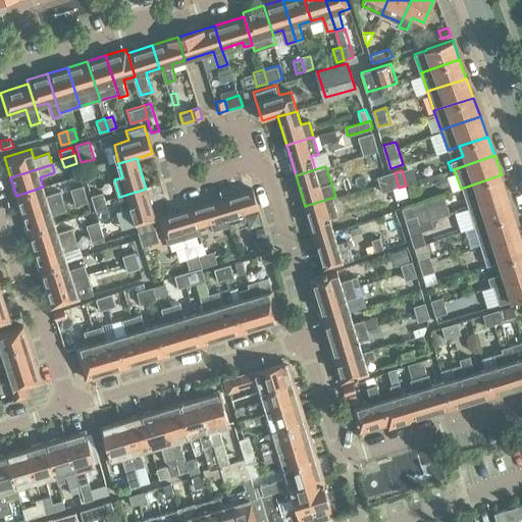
[(378,176),(381,185),(397,179),(395,172),(378,176)]
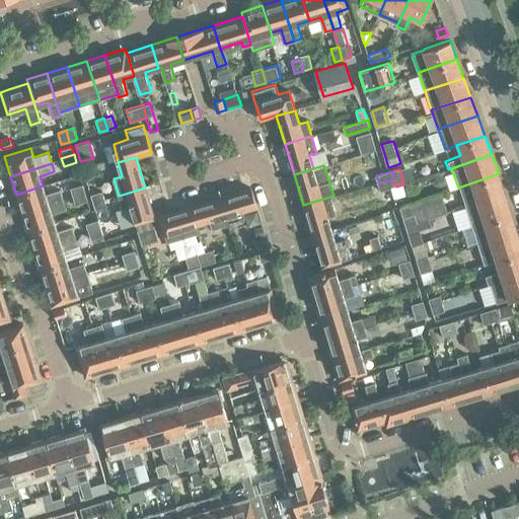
[(458,188),(464,207),(505,193),(499,173),(458,188)]
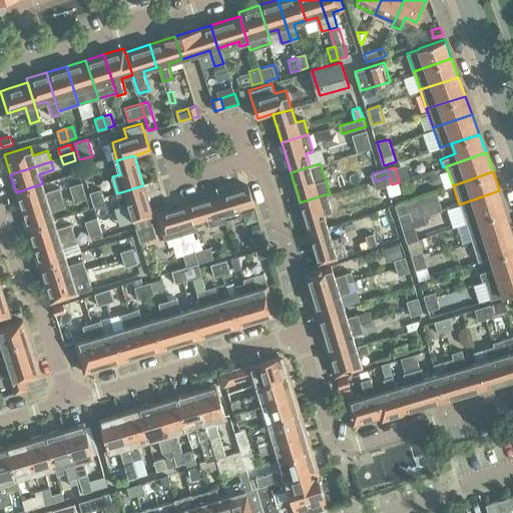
[(377,189),(392,184),(390,176),(375,181),(377,189)]
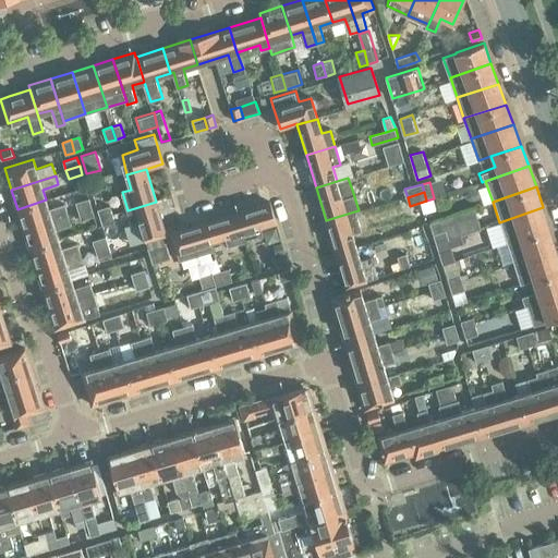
[(76,202),(79,210),(92,206),(89,198),(76,202)]
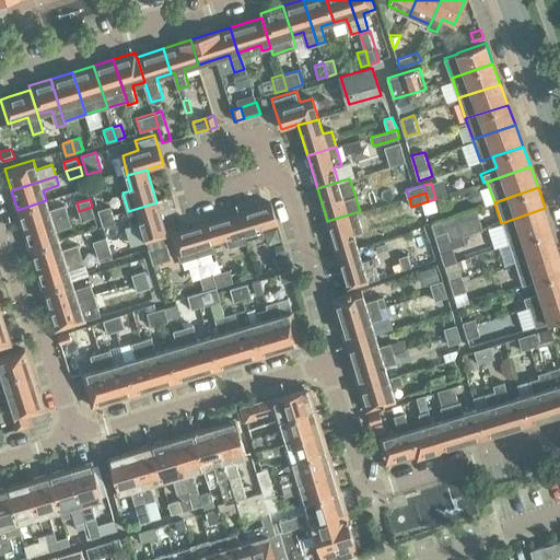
[(435,199),(428,201),(431,213),(440,211),(435,199)]
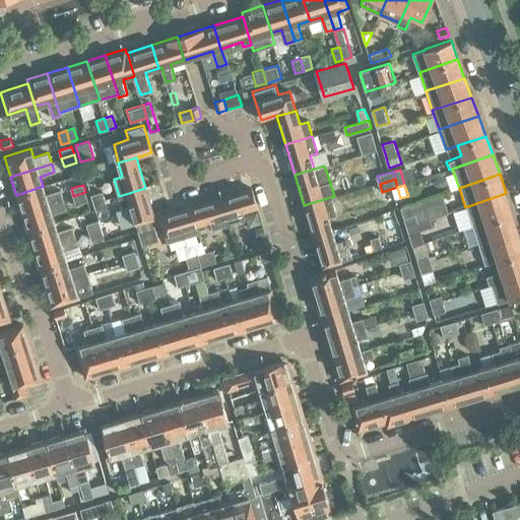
[(43,186),(16,195),(21,213),(63,200),(60,190),(46,195),(43,186)]
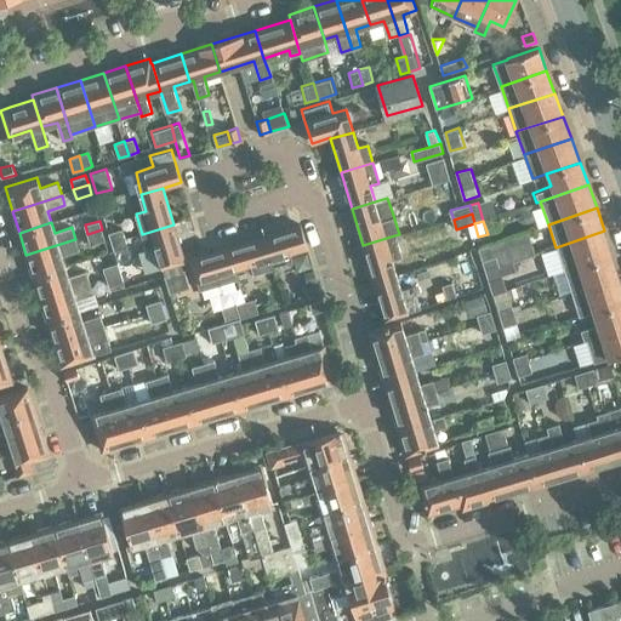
[(161,268),(184,261),(174,224),(142,234),(147,250),(155,246),(161,268)]
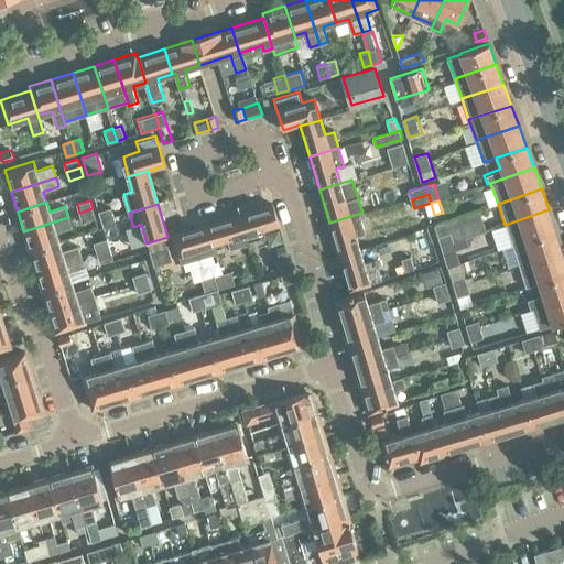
[(263,229),(279,225),(273,204),(239,214),(248,245),(267,239),(263,229)]
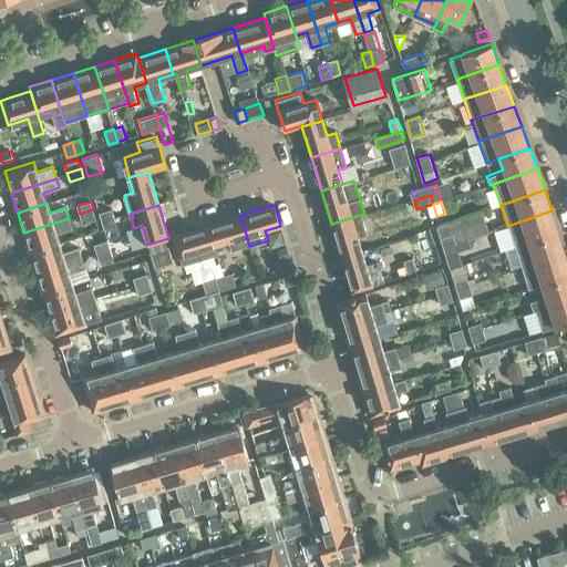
[(101,220),(115,216),(112,208),(99,213),(101,220)]
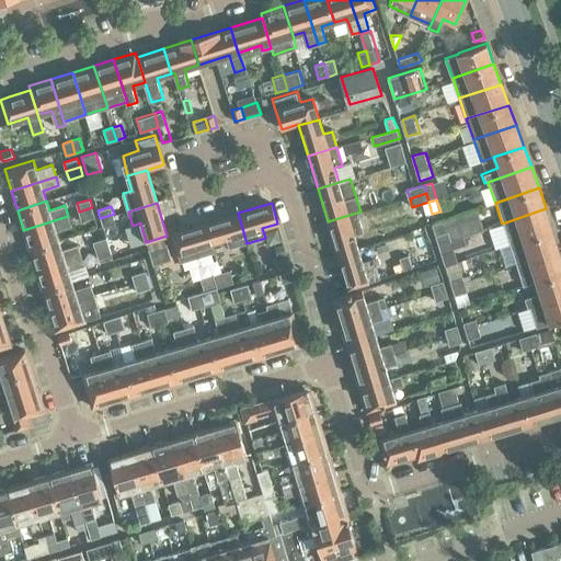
[(95,216),(92,207),(79,212),(82,220),(95,216)]
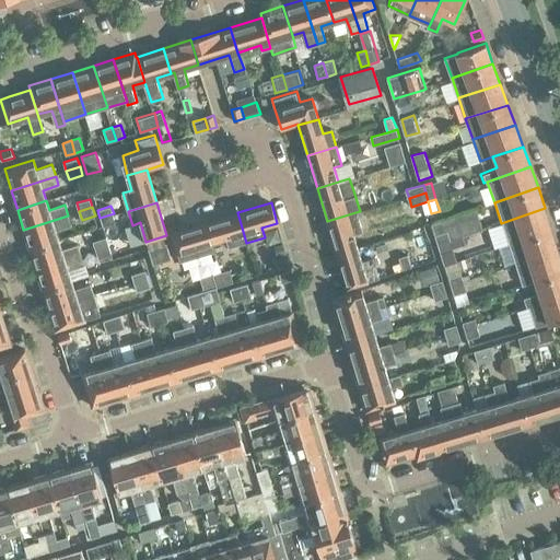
[(501,223),(508,243),(551,229),(545,208),(501,223)]
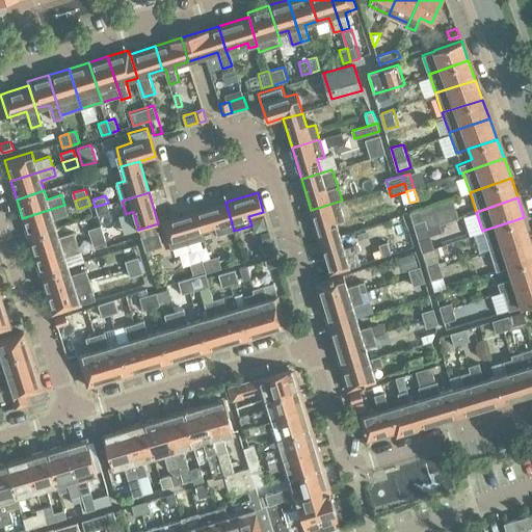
[(410,213),(417,233),(442,224),(460,218),(454,198),(410,213)]
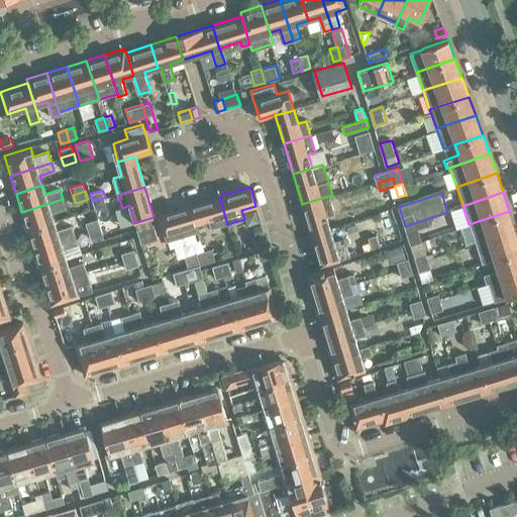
[(227,224),(219,196),(188,205),(193,224),(209,219),(212,229),(227,224)]
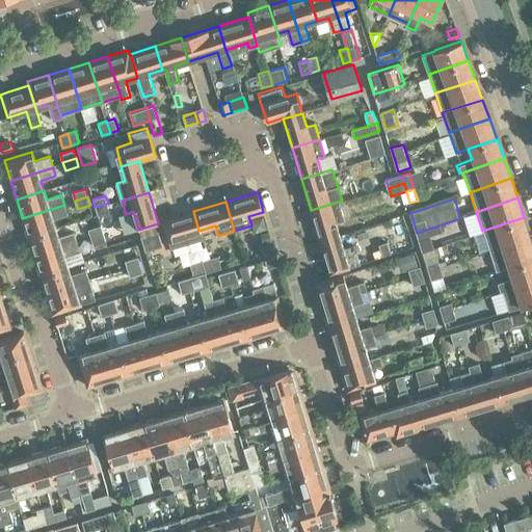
[(338,202),(311,210),(320,242),(340,236),(336,220),(343,218),(338,202)]
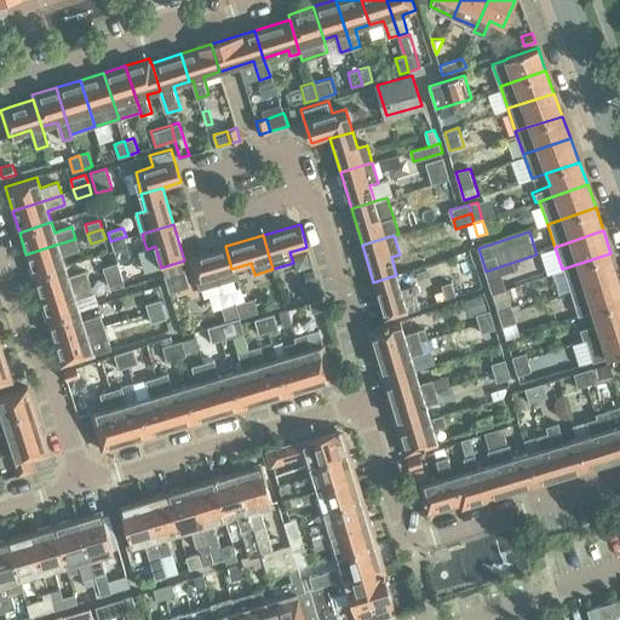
[(130,247),(126,236),(110,241),(114,252),(130,247)]
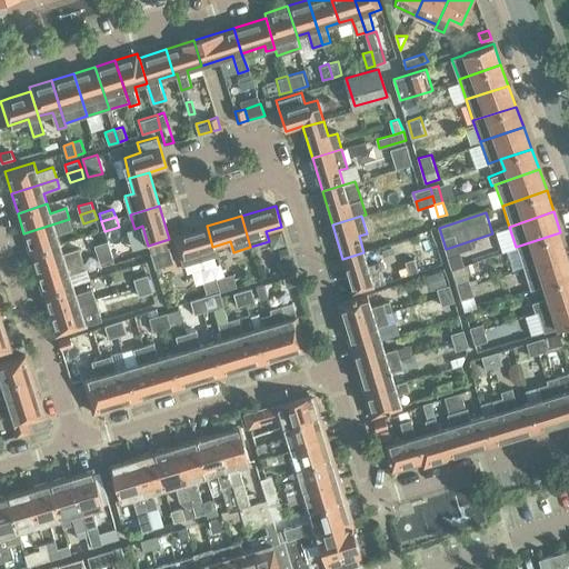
[(69,219),(23,233),(30,253),(60,245),(57,235),(72,229),(69,219)]
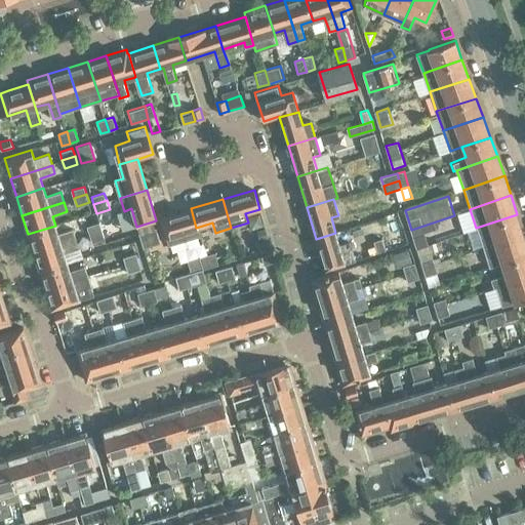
[(196,228),(191,208),(160,217),(166,236),(168,245),(199,236),(196,228)]
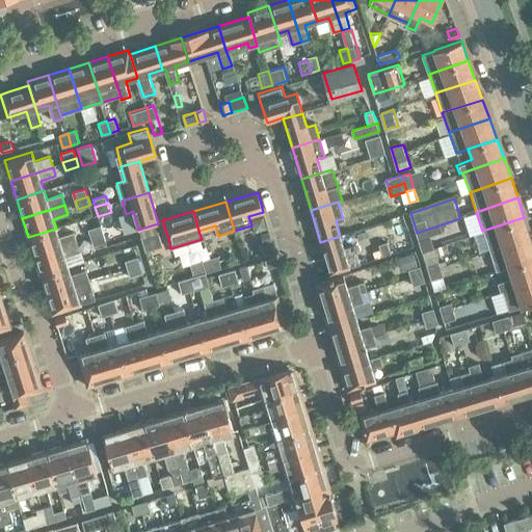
[(482,231),(489,250),(530,237),(524,217),(482,231)]
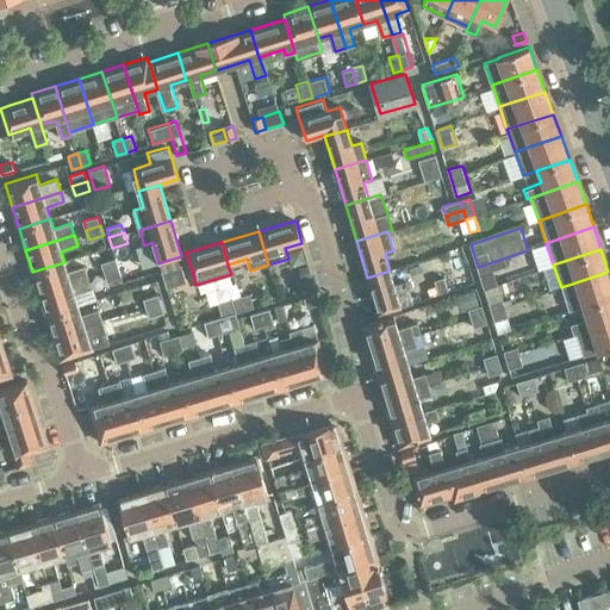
[(510,269),(506,257),(478,267),(486,290),(498,286),(499,285),(496,274),(510,269)]
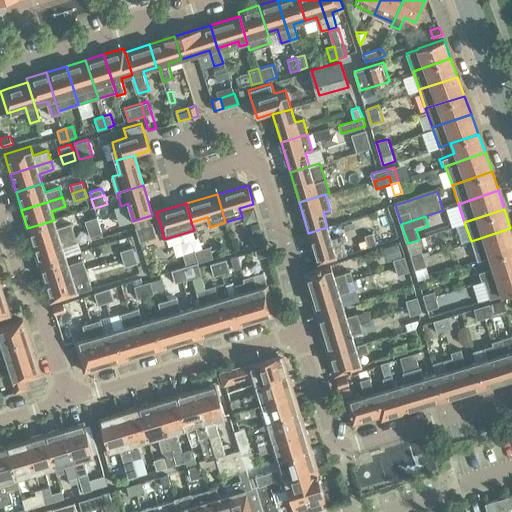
[(85,221),(87,228),(100,224),(97,217),(85,221)]
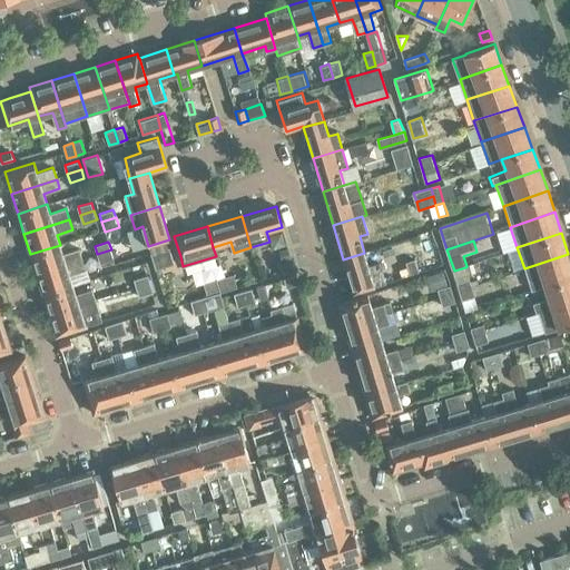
[(60,245),(30,254),(37,274),(82,261),(79,252),(65,256),(60,245)]
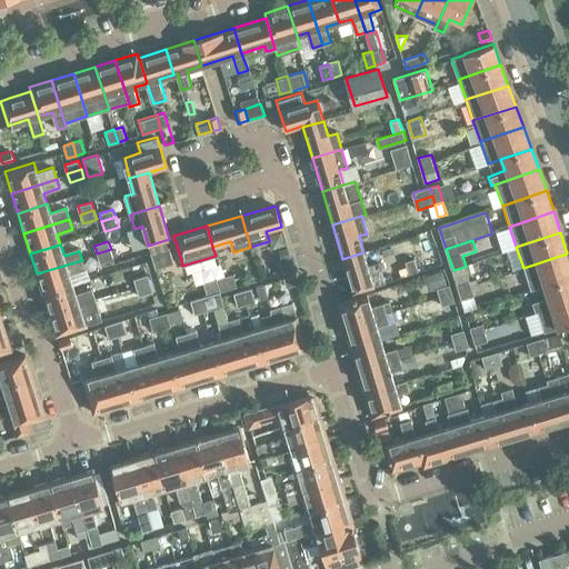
[(175,263),(170,247),(151,252),(156,269),(175,263)]
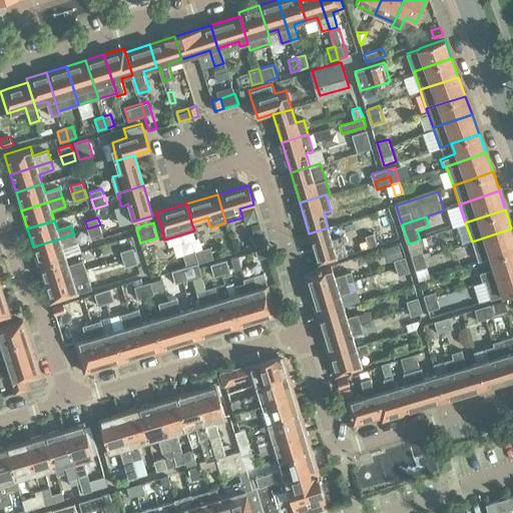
[(103,233),(100,224),(87,228),(90,237),(103,233)]
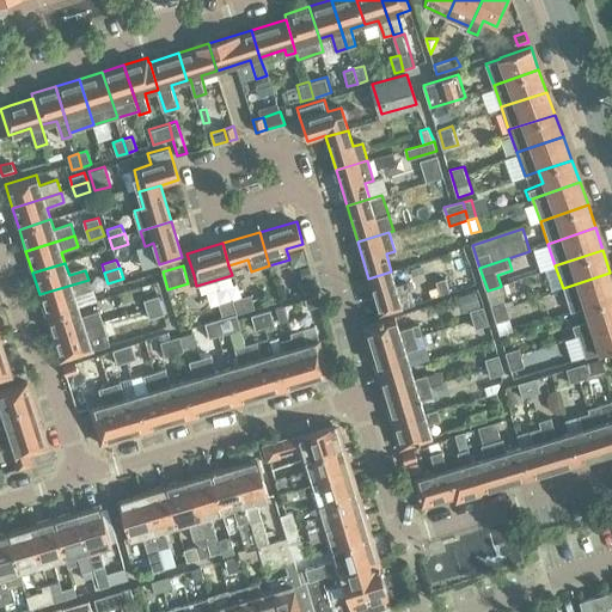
[(305,293),(317,289),(311,270),(299,274),(305,293)]
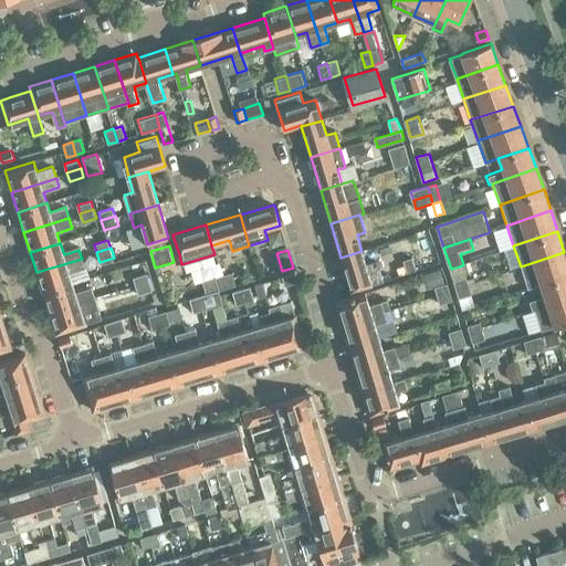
[(362,251),(341,258),(350,291),(384,281),(378,263),(366,266),(362,251)]
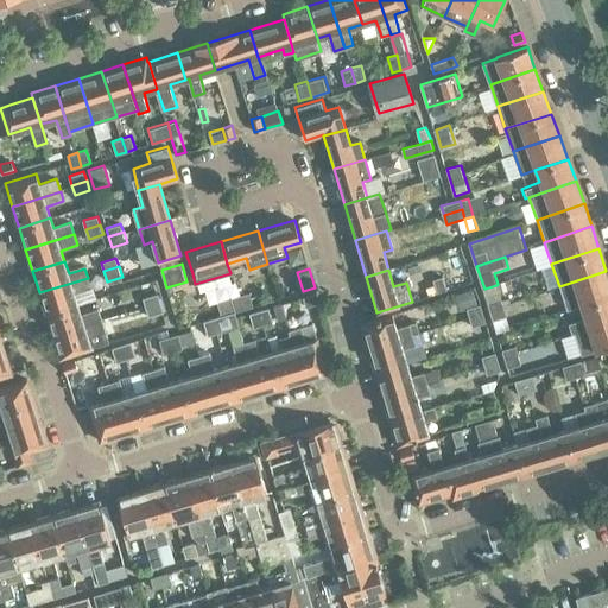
[(568,310),(581,305),(607,296),(607,278),(606,271),(559,286),(568,310)]
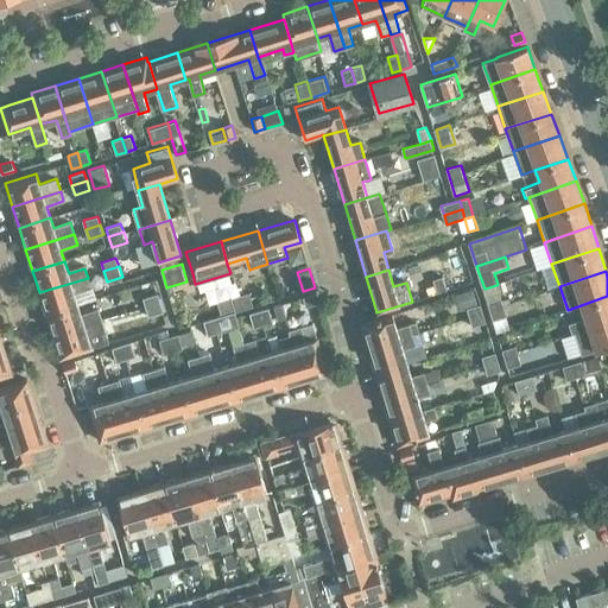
[(444,277),(434,280),(438,293),(448,291),(444,277)]
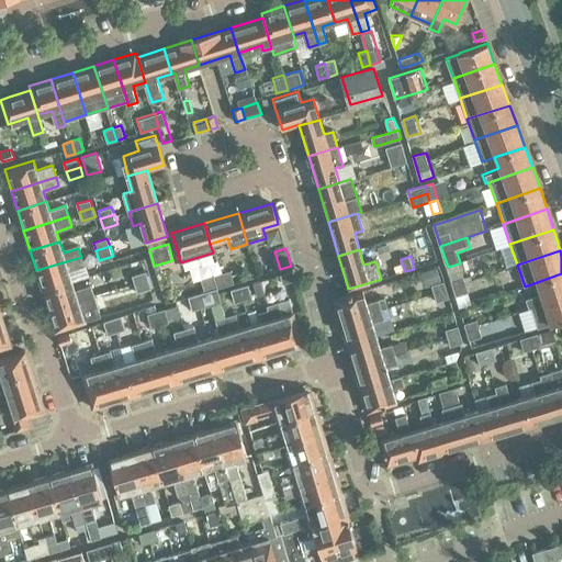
[(81,257),(36,270),(43,290),(72,281),(69,271),(85,267),(81,257)]
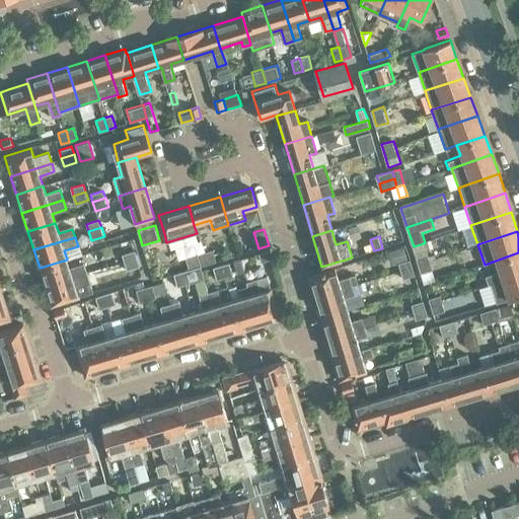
[(424,243),(414,246),(420,267),(432,263),(425,242),(424,243)]
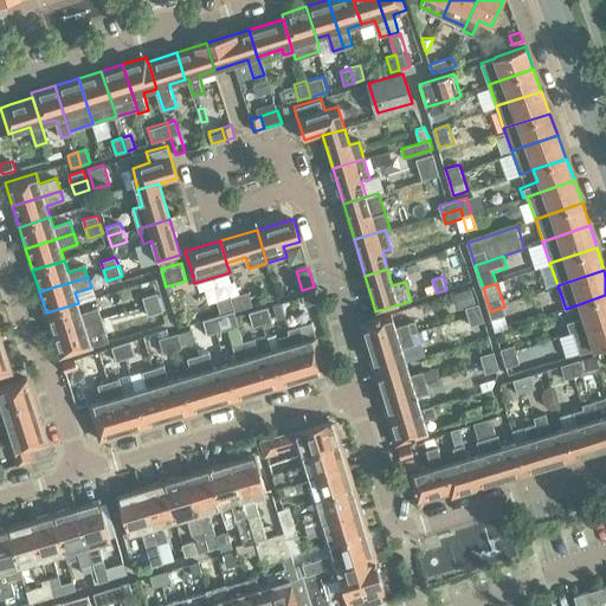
[(143,297),(146,307),(161,302),(159,292),(143,297)]
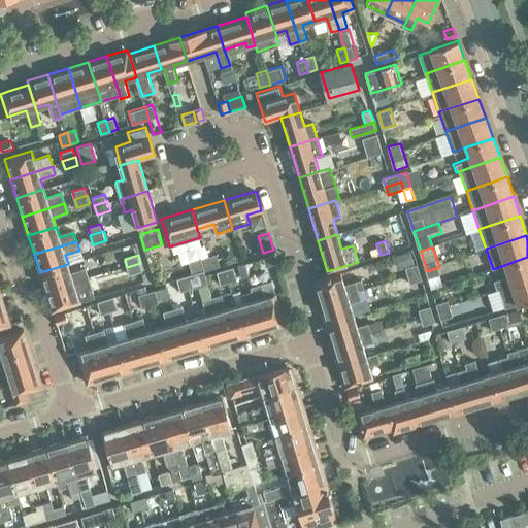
[(218,255),(209,257),(212,268),(221,266),(218,255)]
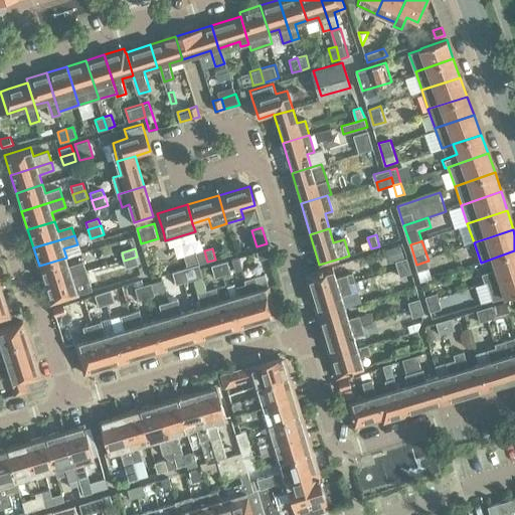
[(271,256),(268,248),(258,251),(261,260),(271,256)]
